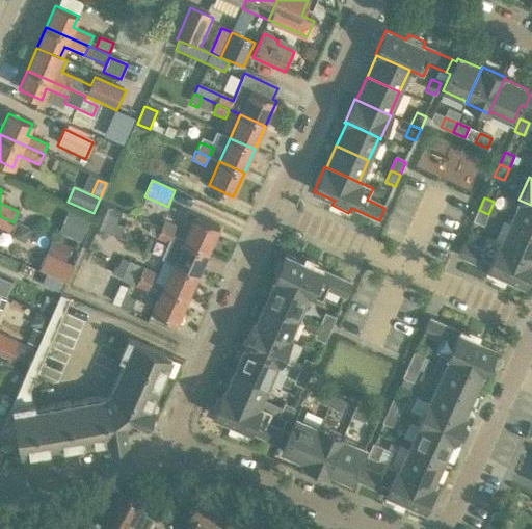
[(531,205),(519,200),(519,201),(521,202),(510,223),(531,233),(531,205)]
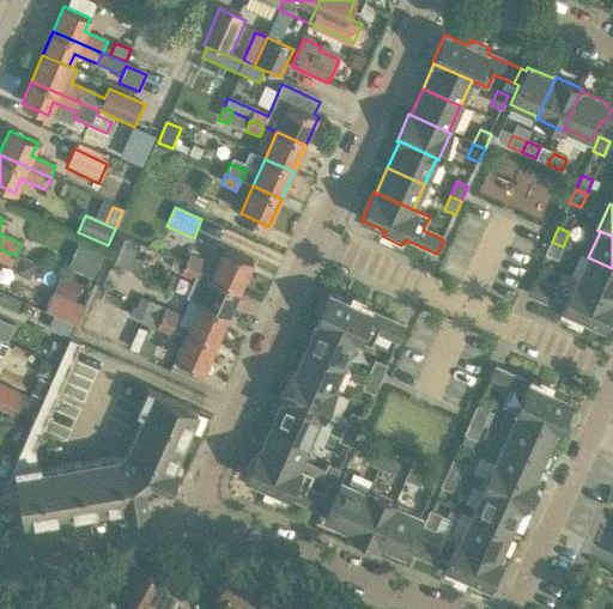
[(140,245),(116,236),(104,261),(120,268),(127,251),(135,256),(140,245)]
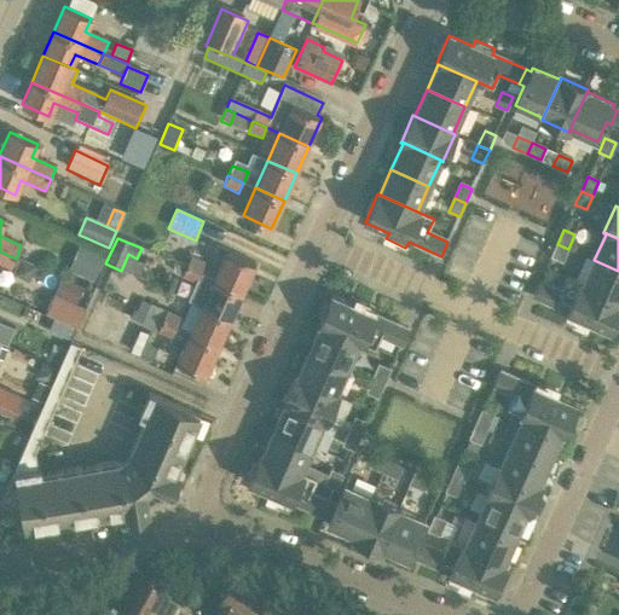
[(562,262),(568,249),(557,244),(551,257),(562,262)]
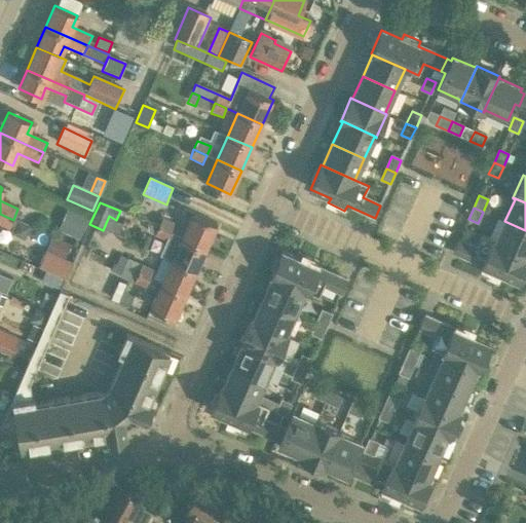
[(13,220),(0,214),(0,225),(9,229),(13,220)]
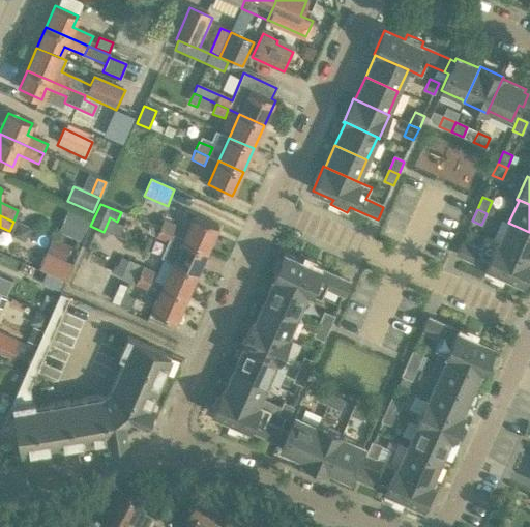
[(81,241),(90,222),(75,215),(70,225),(63,222),(59,232),(81,241)]
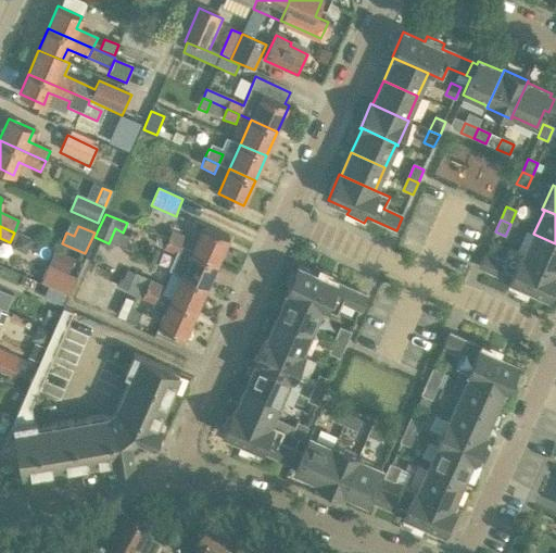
[(218,263),(229,238),(204,227),(192,251),(192,252),(218,263)]
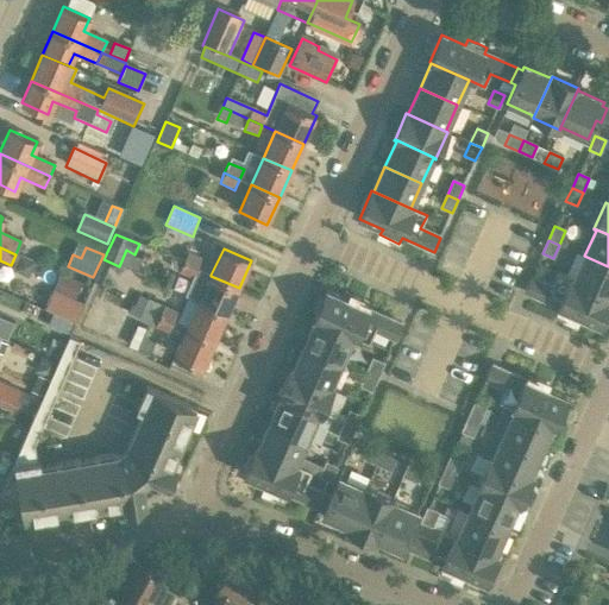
[(198,270),(202,259),(188,253),(183,264),(198,270)]
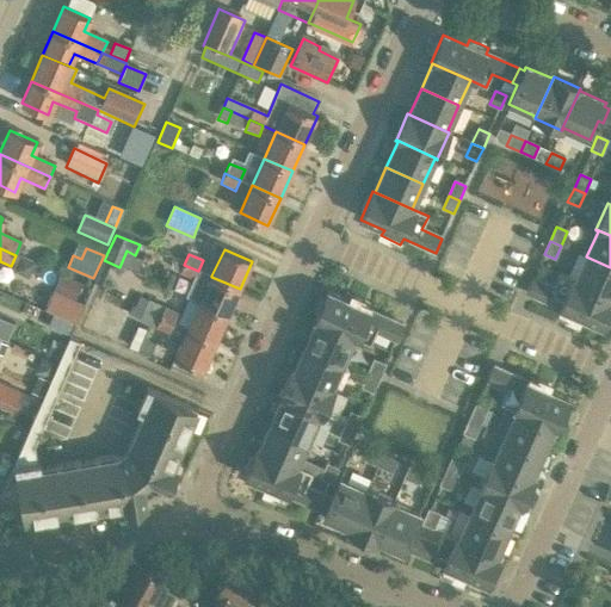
[(610,298),(610,267),(586,256),(575,282),(574,283),(610,298)]
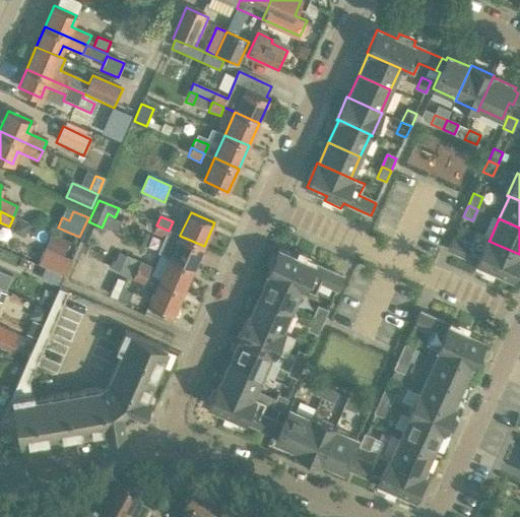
[(147,220),(146,224),(146,231),(153,234),(156,225),(147,220)]
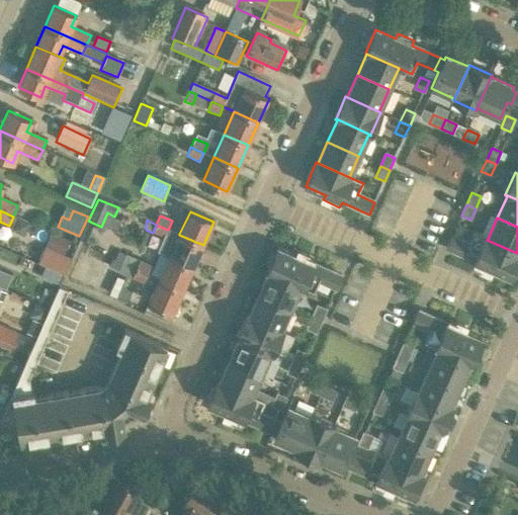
[(168,230),(156,225),(153,233),(164,238),(157,253),(169,258),(169,257),(193,268),(203,245),(179,235),(179,234),(168,230)]
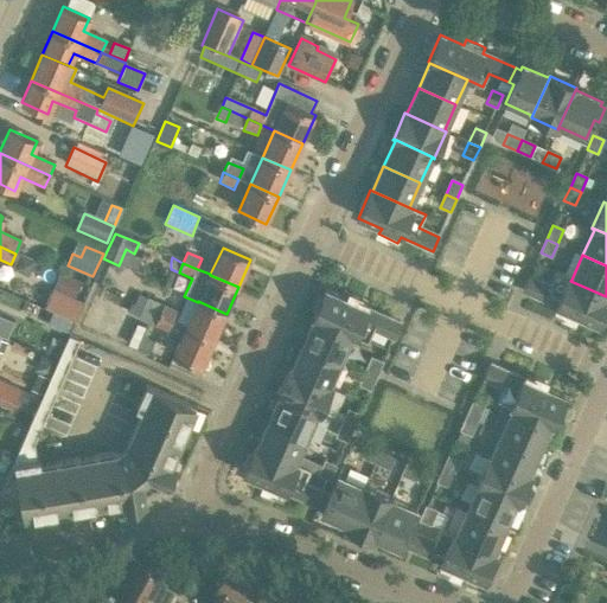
[(606,303),(606,296),(570,281),(572,280),(555,273),(549,287),(529,277),(523,292),(555,306),(553,313),(563,318),(563,316),(572,320),(574,314),(598,325),(606,303)]
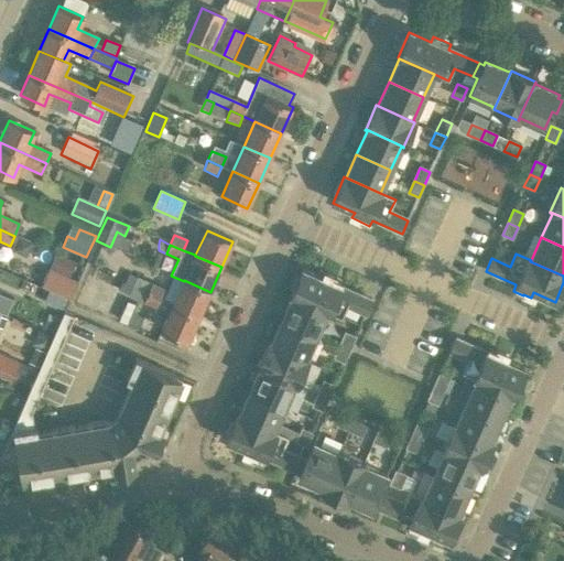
[(75,263),(57,255),(51,269),(69,277),(75,263)]
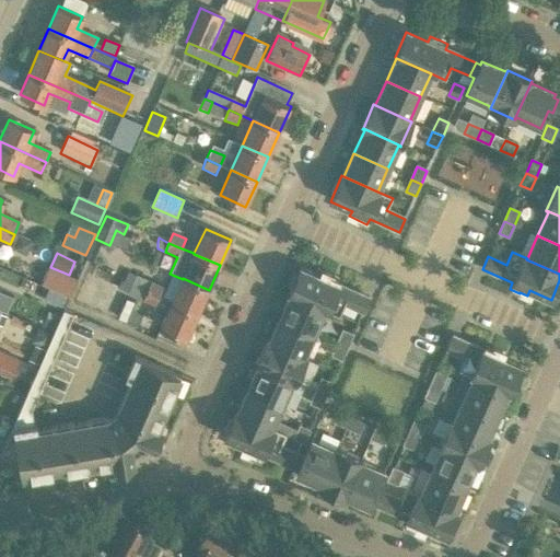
[(322,278),(300,268),(289,294),(290,294),(291,294),(325,310),(339,316),(345,304),(363,313),(369,299),(339,286),(341,280),(333,276),(331,276),(324,273),(322,278)]
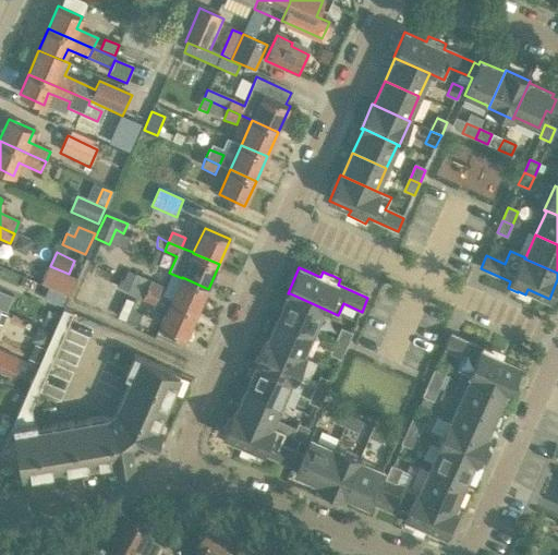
[(48,268),(41,284),(59,292),(69,297),(76,280),(48,268)]
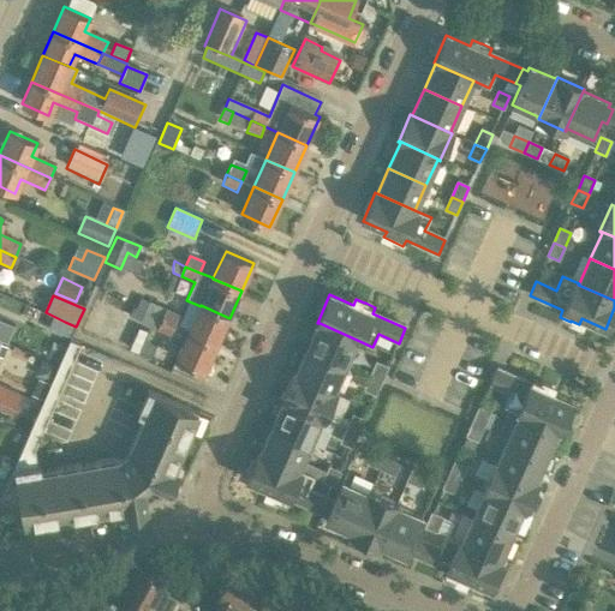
[(201,306),(187,333),(216,346),(230,318),(201,305),(201,306)]
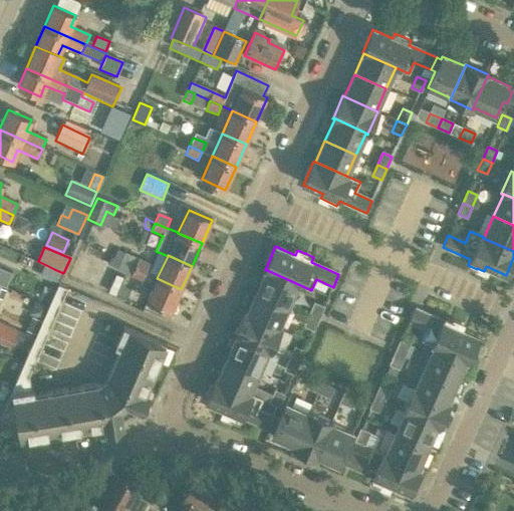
[(171,312),(181,289),(157,278),(147,274),(135,268),(121,262),(111,258),(108,266),(117,270),(117,272),(143,282),(141,285),(152,289),(147,301),(171,312)]
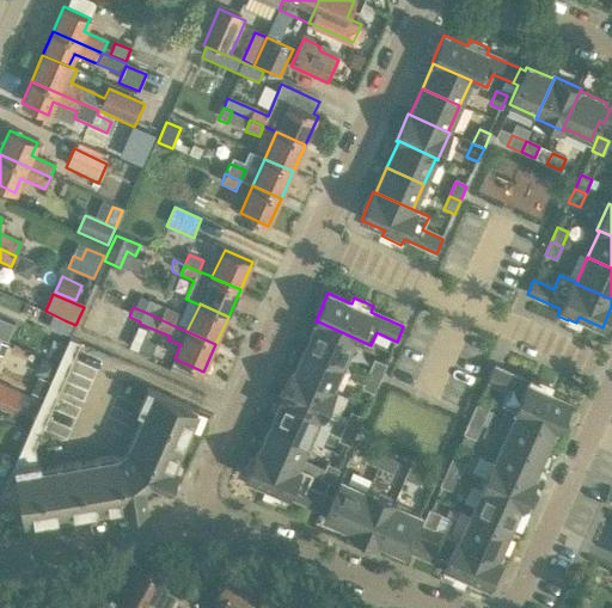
[(165,309),(160,319),(175,326),(175,325),(179,315),(165,309)]
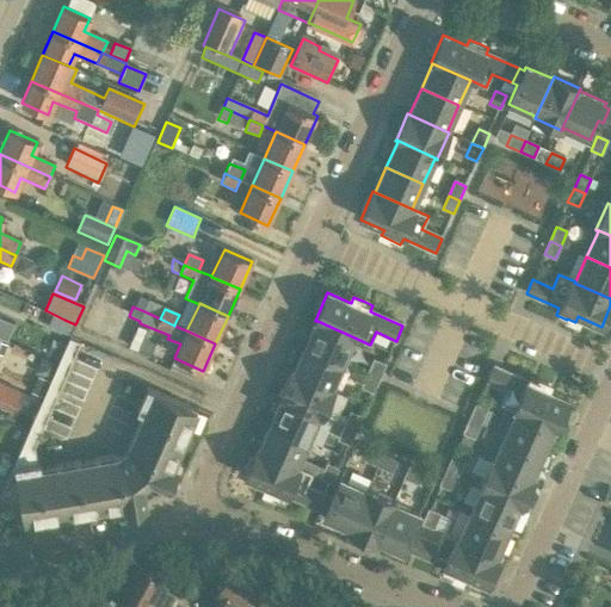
[(343,364),(355,338),(318,321),(316,321),(306,347),(343,364)]
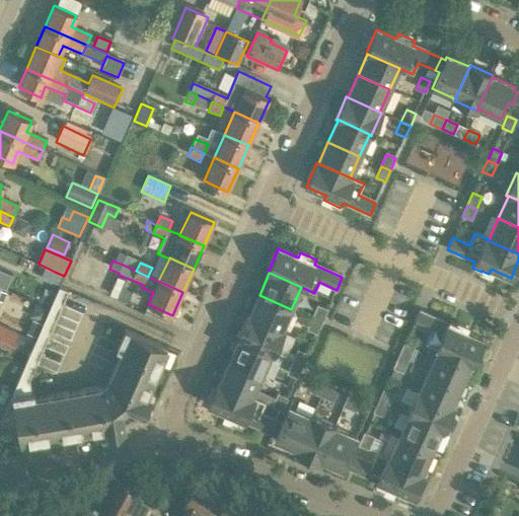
[(126,304),(129,296),(121,293),(125,281),(117,278),(108,296),(126,304)]
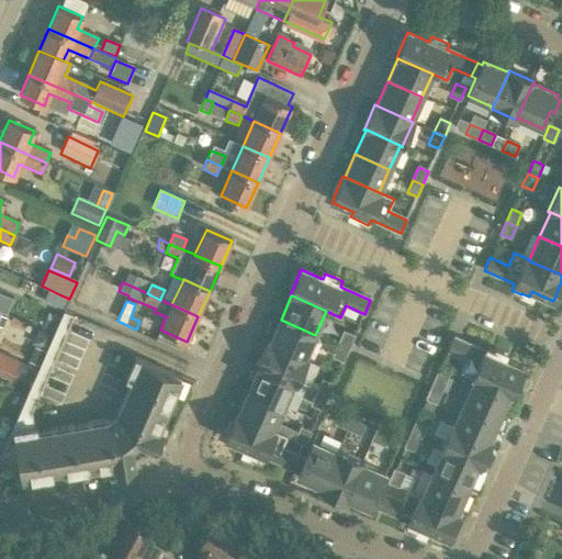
[(4,446),(0,457),(17,465),(20,465),(23,481),(44,478),(62,474),(79,471),(97,468),(113,466),(114,469),(134,466),(132,449),(135,447),(138,444),(154,450),(163,432),(159,431),(166,414),(172,399),(181,379),(135,359),(126,379),(132,381),(125,397),(117,412),(117,414),(113,417),(109,421),(107,422),(89,424),(71,427),(54,431),(36,433),(35,427),(33,428),(31,412),(74,315),(65,311),(11,432),(4,446)]
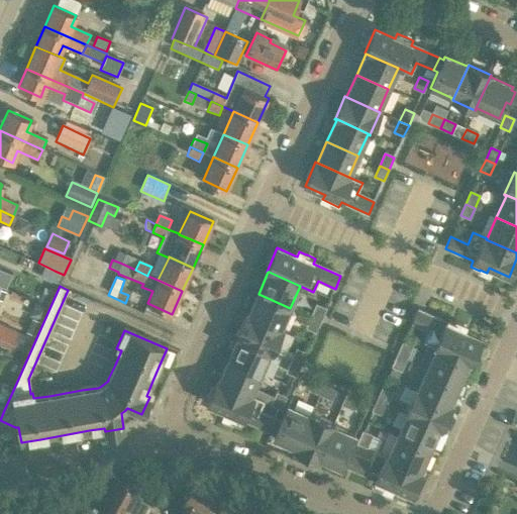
[(282,330),(281,329),(290,308),(259,294),(248,315),(282,330)]
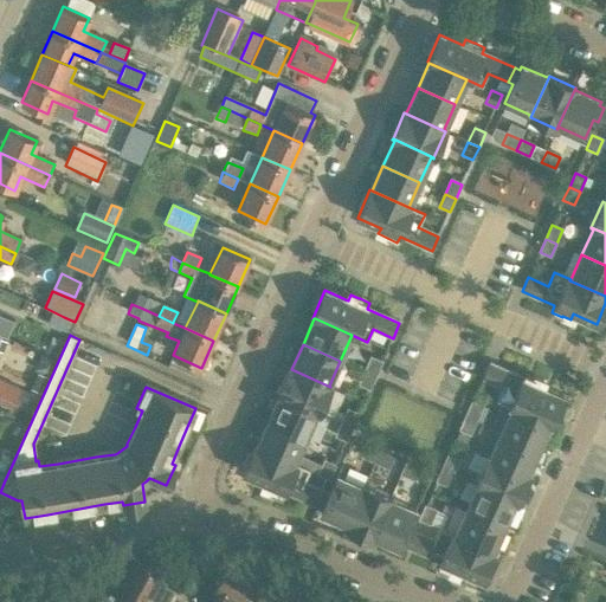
[(47,376),(52,363),(40,357),(37,363),(40,373),(47,376)]
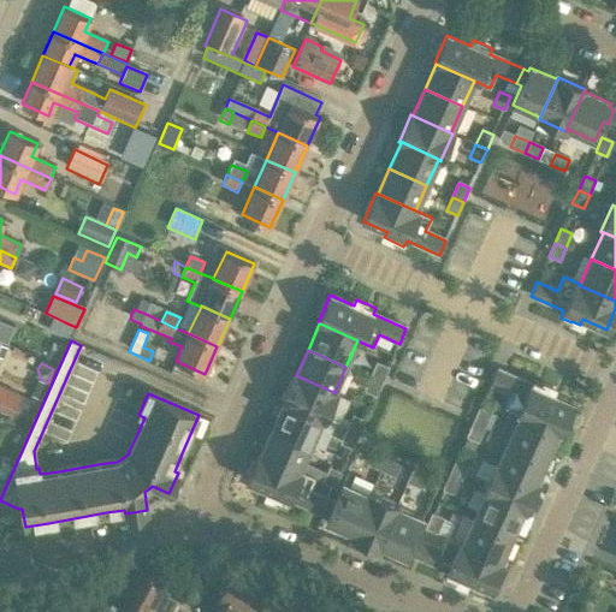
[(381,382),(388,369),(377,363),(371,378),(381,382)]
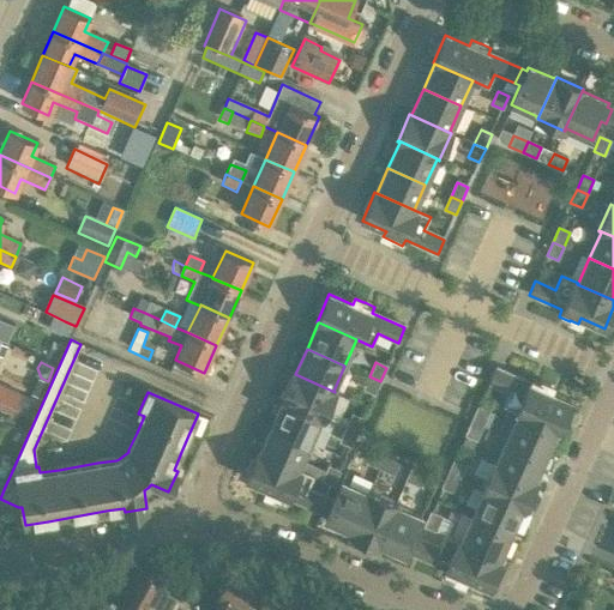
[(529,384),(495,369),(489,384),(510,392),(504,406),(519,414),(557,430),(559,430),(572,403),(548,392),(551,386),(542,382),(531,378),(529,384)]
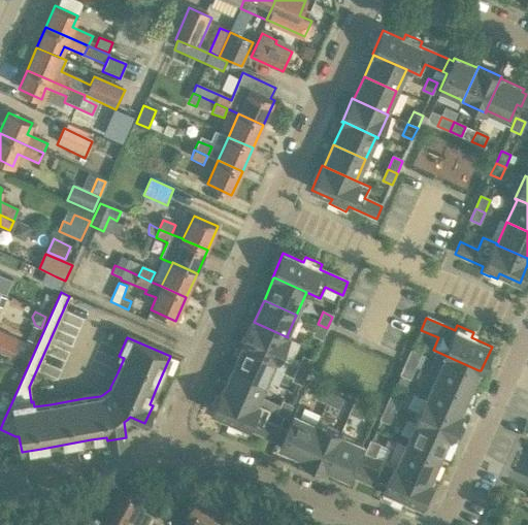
[(277,361),(288,337),(254,322),(253,321),(242,343),(276,359),(275,360),(277,361)]
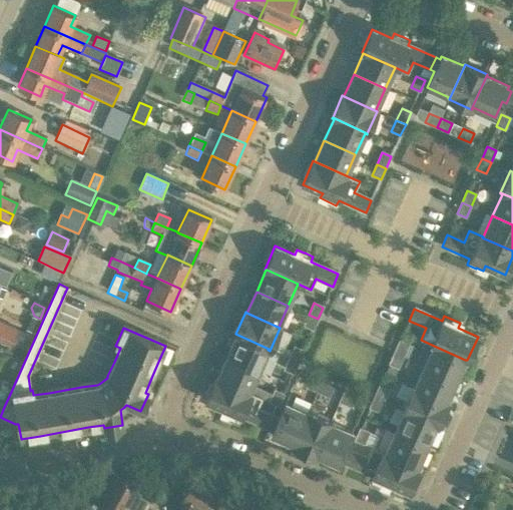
[(313,331),(318,319),(309,315),(304,326),(313,331)]
